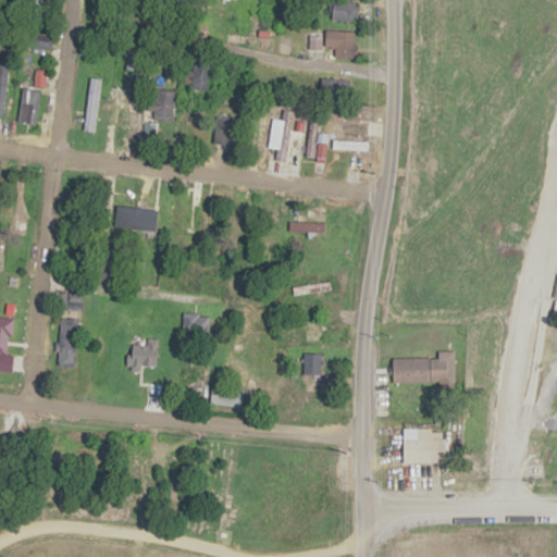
[(358,0),(332,0),(332,20),(358,20),(358,0)]
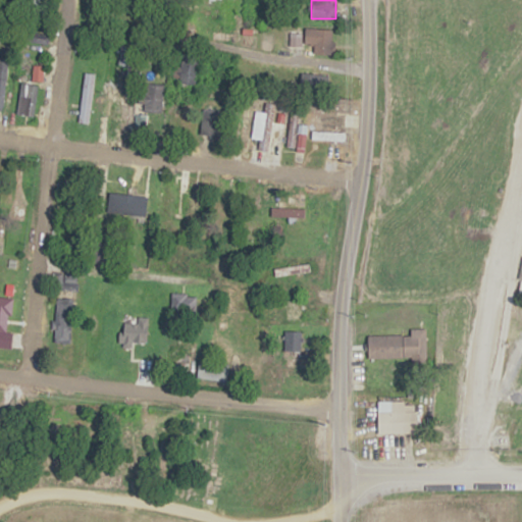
[(331,54),(331,29),(313,29),(313,54),(331,54)]
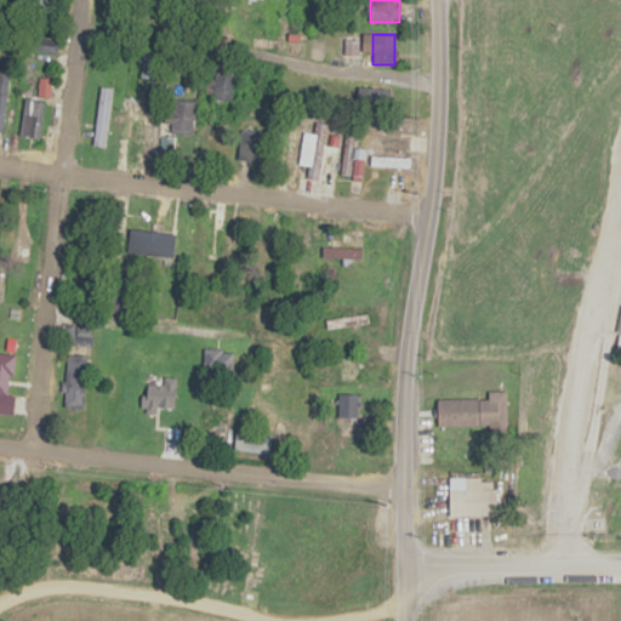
[(58,43),(32,35),(28,47),(55,55),(58,43)]
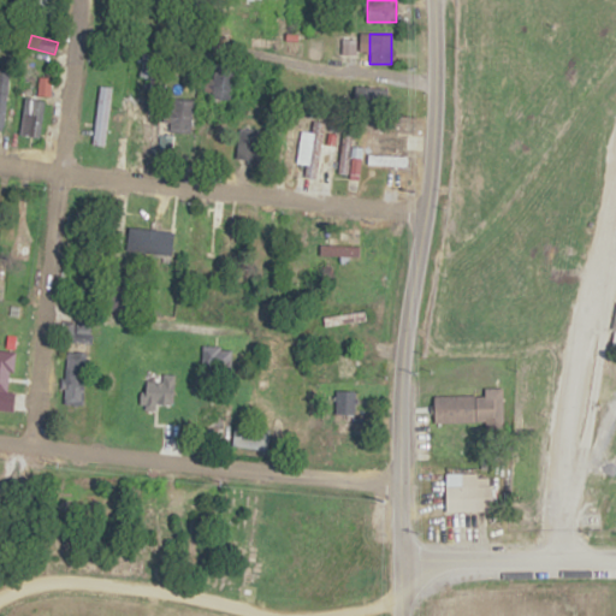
[(232,101),(232,66),(213,66),(213,101),(232,101)]
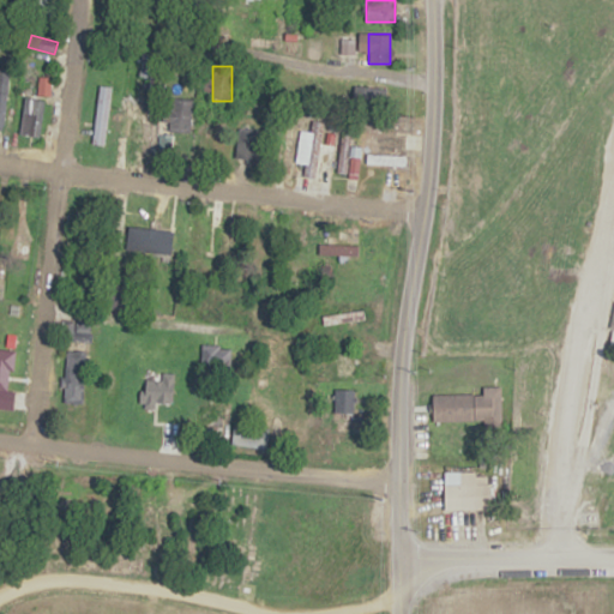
[(37,95),(49,95),(49,74),(37,74),(37,95)]
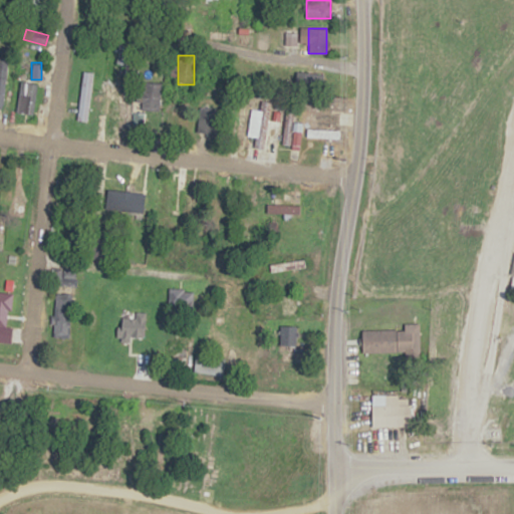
[(92,72),(82,71),(76,120),(87,121),(92,72)]
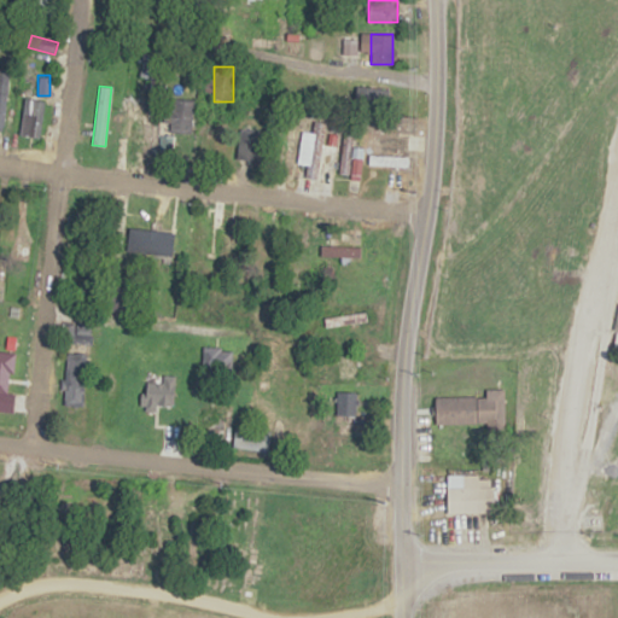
[(386,87),(355,88),(355,106),(388,104),(386,87)]
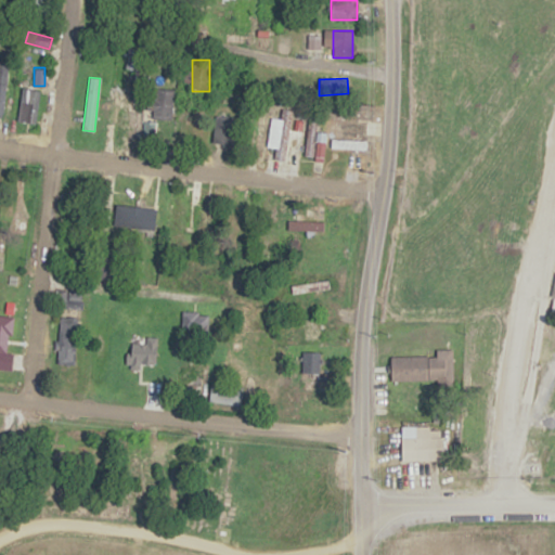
[(35,124),(39,90),(23,88),(17,121),(35,124)]
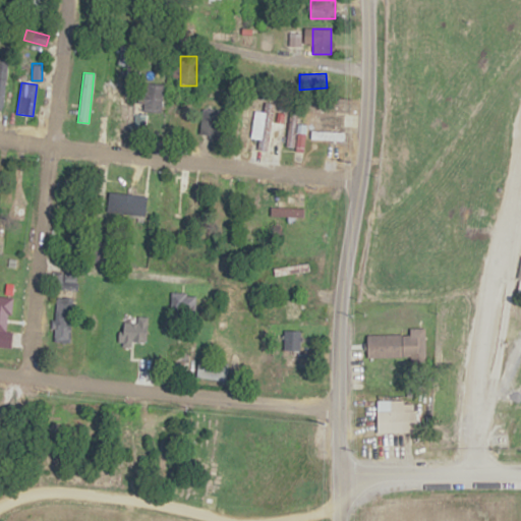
[(132,83),(122,84),(122,95),(133,95),(132,83)]
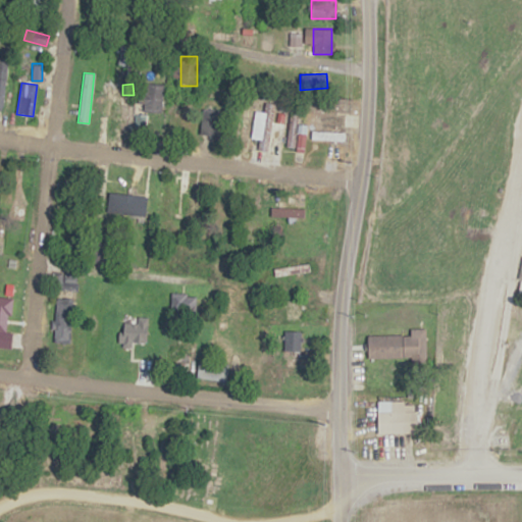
[(140,114),(162,114),(162,84),(140,84),(140,114)]
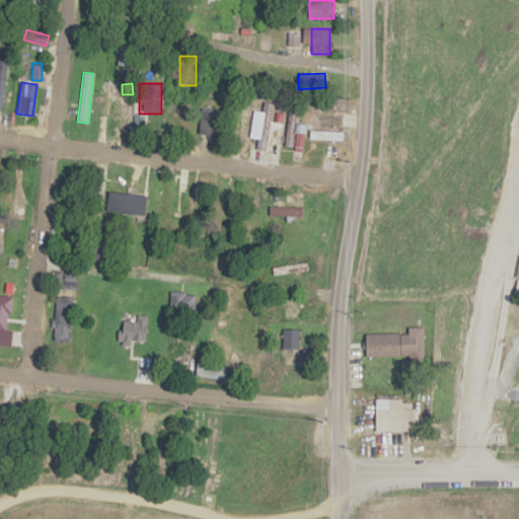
[(270,101),(260,101),(260,149),(270,149),(270,101)]
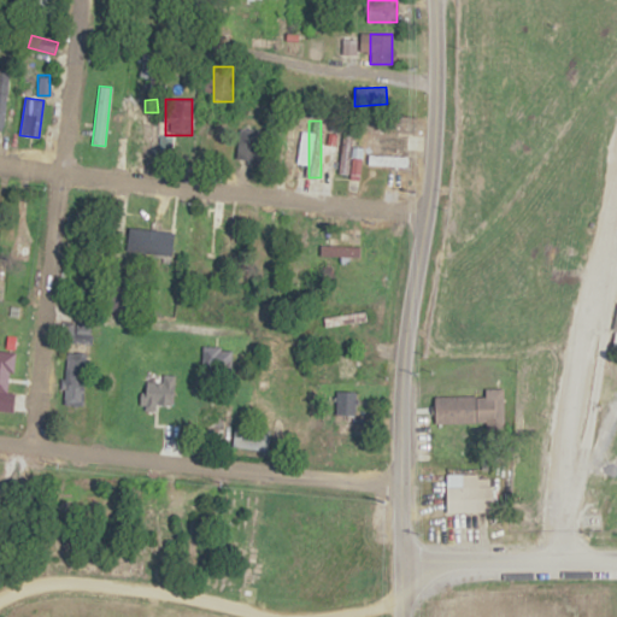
[(154,150),(154,123),(130,123),(130,150),(154,150)]
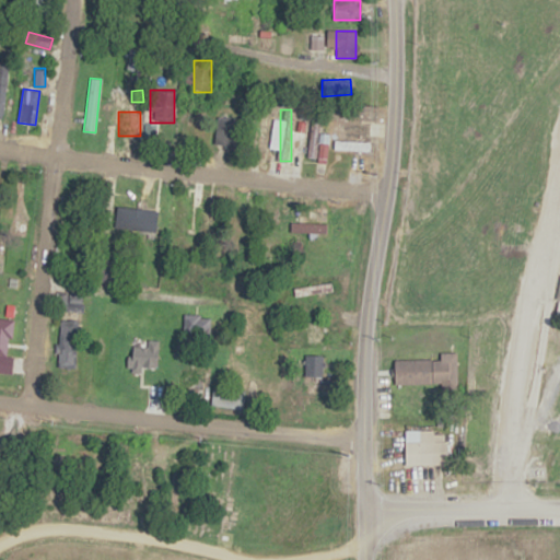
[(318,121),(308,121),(308,159),(318,159),(318,121)]
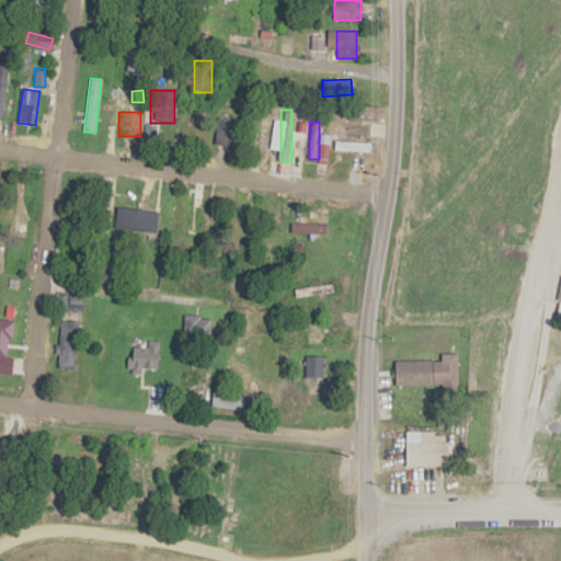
[(332,137),(376,137),(376,127),(332,127),(332,137)]
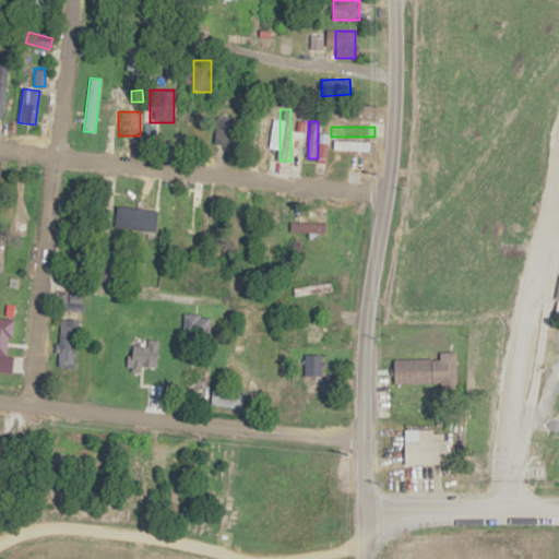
[(368,151),(368,140),(333,140),(333,151),(368,151)]
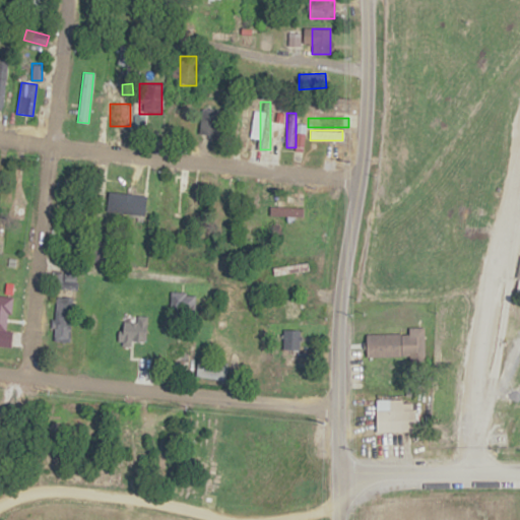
[(205,216),(205,182),(187,182),(187,216),(205,216)]
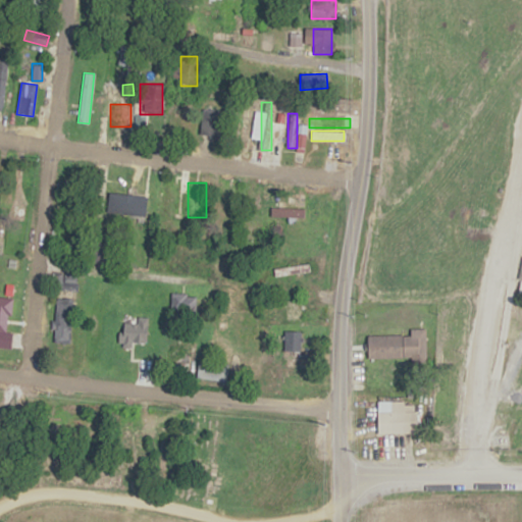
[(271,217),(304,217),(304,208),(271,208),(271,217)]
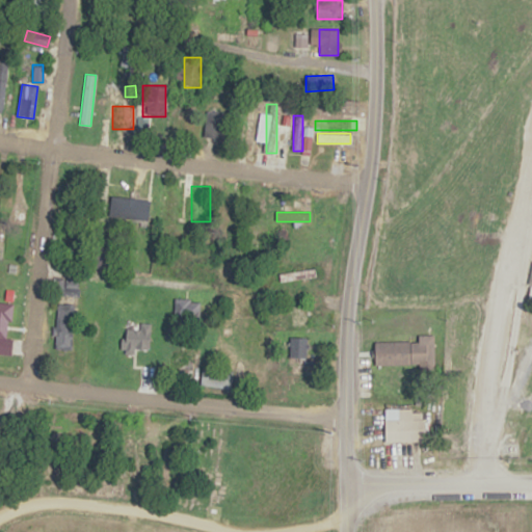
[(78,296),(78,278),(52,278),(52,296),(78,296)]
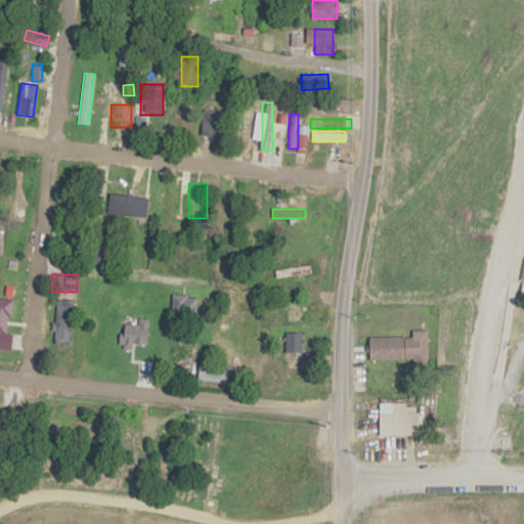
[(195,313),(195,296),(172,295),(171,312),(195,313)]
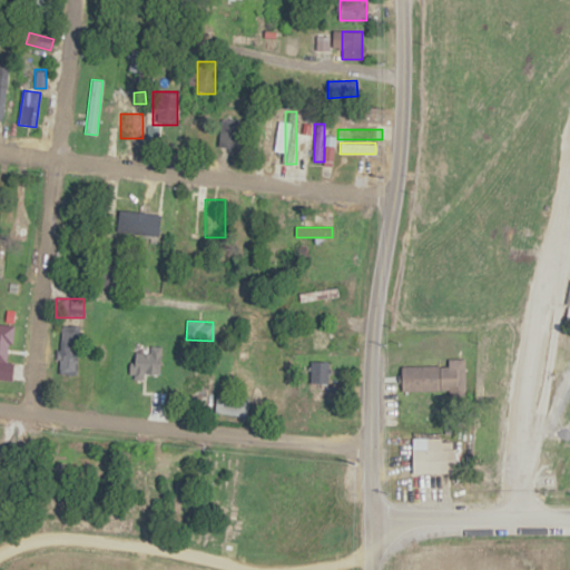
[(59,375),(78,375),(78,324),(59,324),(59,375)]
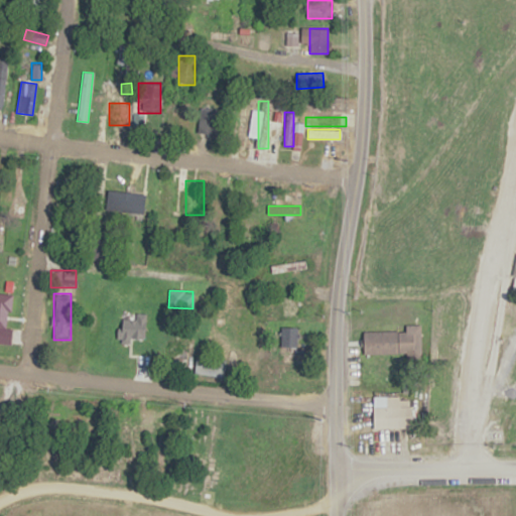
[(281,295),(281,316),(298,316),(298,295),(281,295)]
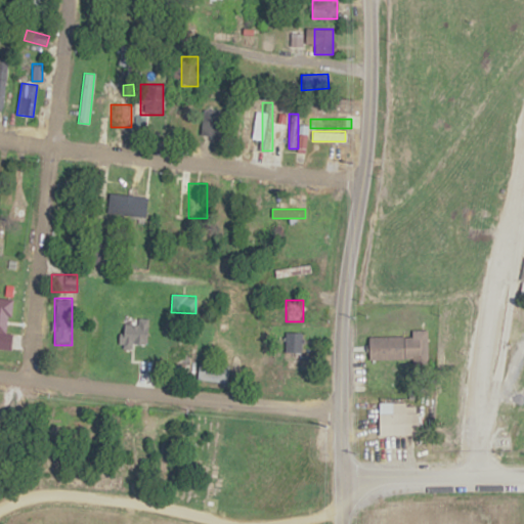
[(368,337),(369,359),(426,359),(426,332),(412,332),(412,336),(368,337)]
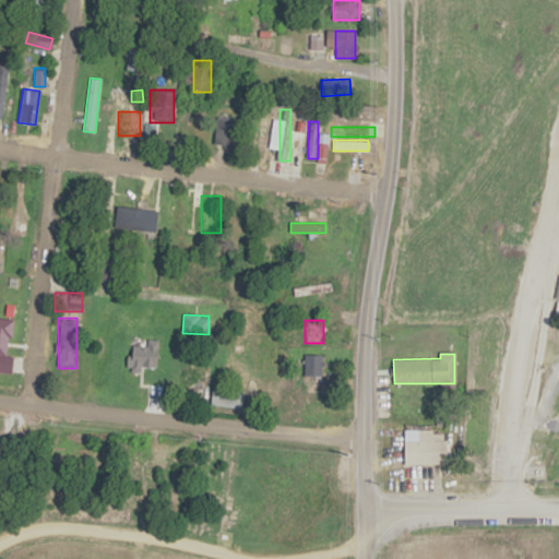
[(321,376),(321,355),(302,355),(302,376),(321,376)]
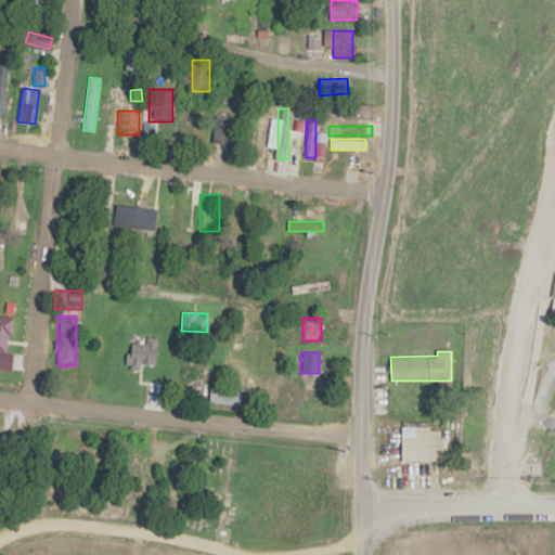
[(178,365),(178,392),(203,392),(203,365),(178,365)]
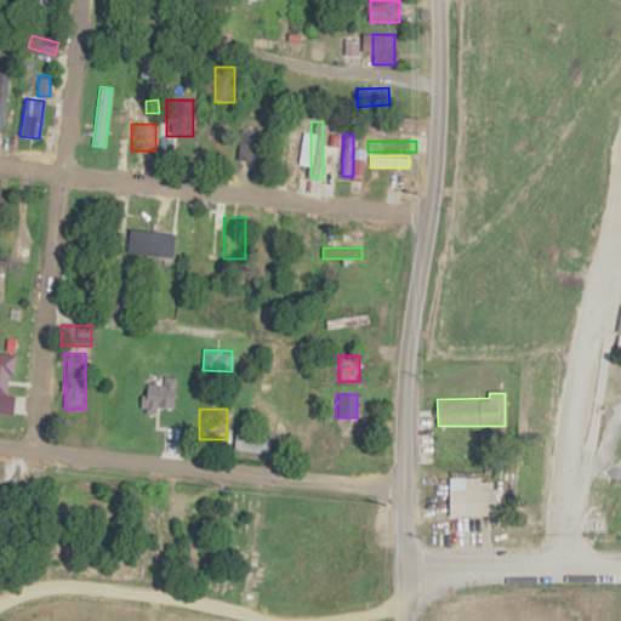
[(234,451),(267,455),(269,432),(235,429),(234,451)]
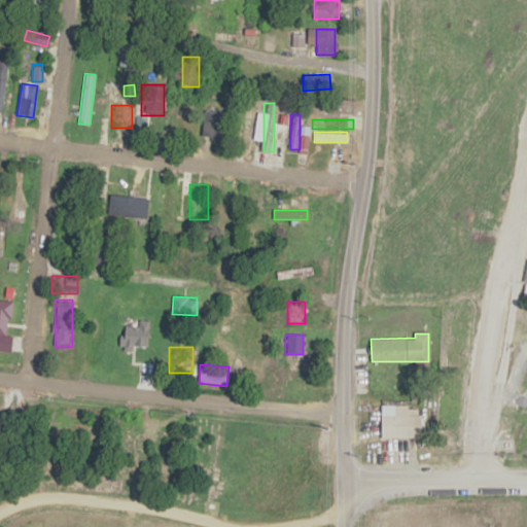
[(381,415),(381,437),(421,437),(421,415),(381,415)]
